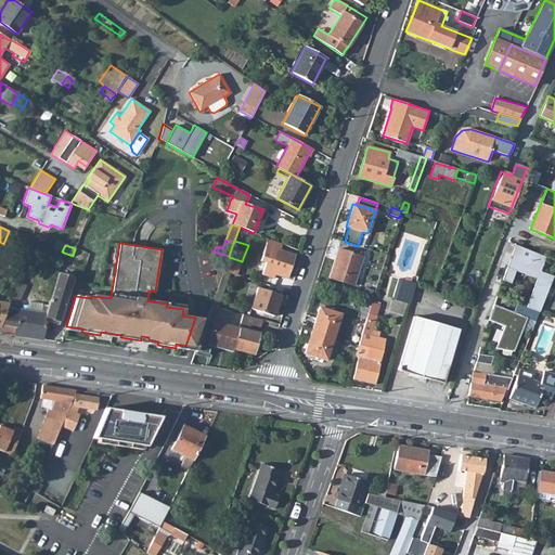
[(514,246),(508,262),(513,263),(511,270),(536,279),(526,307),(539,312),(553,276),(540,272),(544,257),(514,246)]
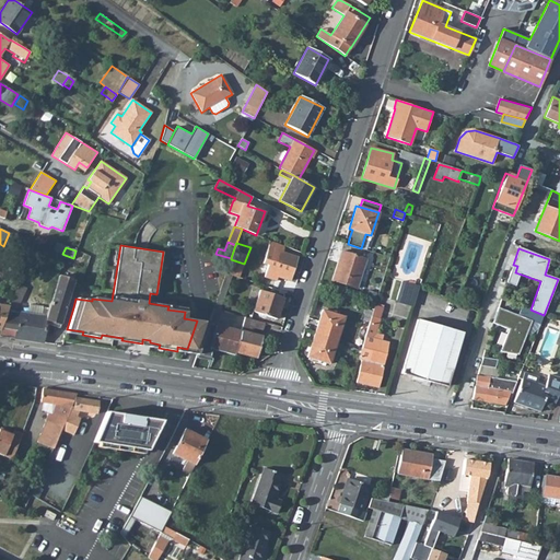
[(287,288),(296,257),(279,252),(271,273),(266,272),(264,280),(287,288)]
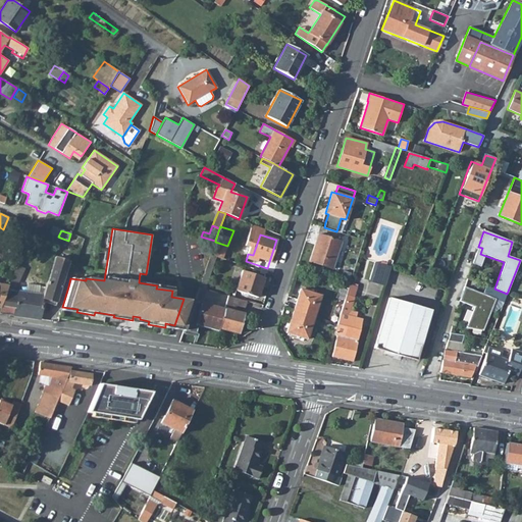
[(332,269),(342,242),(318,235),(309,261),(332,269)]
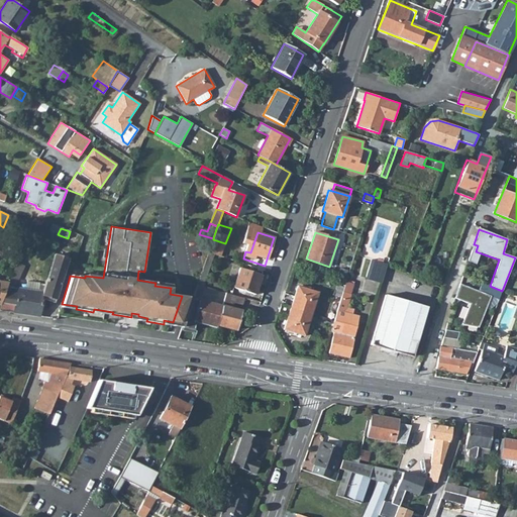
[(225,243),(213,239),(209,252),(214,253),(221,256),(225,243)]
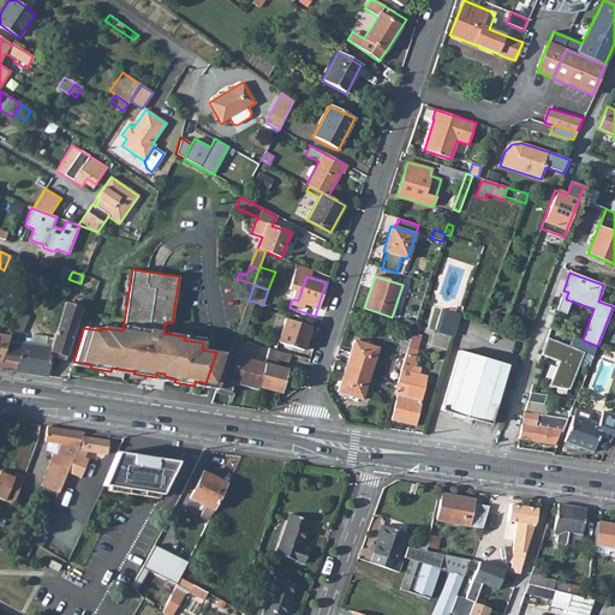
[(240,341),(255,302),(249,300),(234,340),(240,341)]
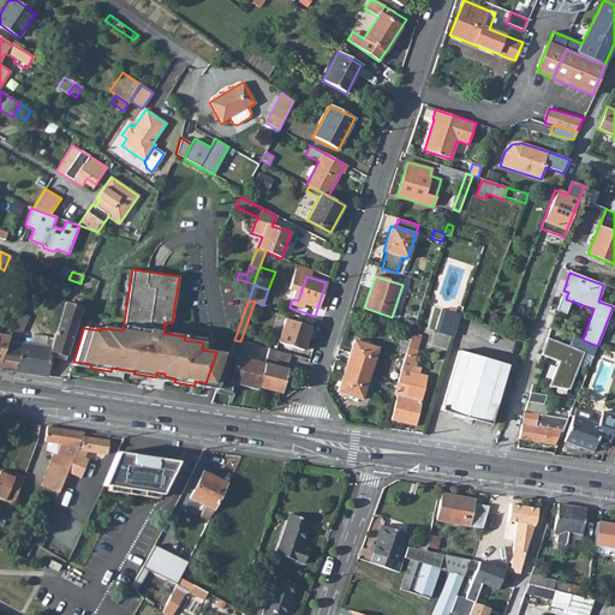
[(66,356),(81,309),(64,303),(53,339),(49,351),(66,356)]
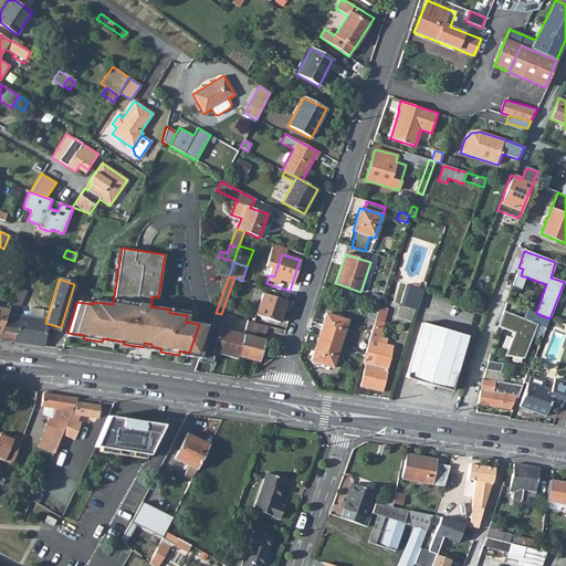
[(418,310),(423,290),(406,284),(400,304),(418,310)]
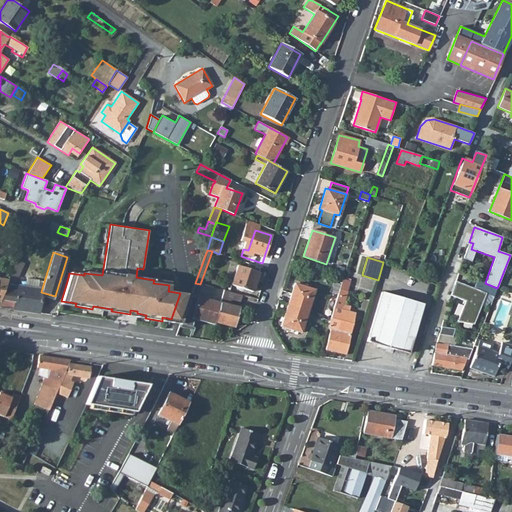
[(14,285),(23,263),(16,260),(8,280),(7,282),(0,301),(0,307),(38,313),(41,296),(41,292),(44,282),(39,281),(39,280),(27,278),(25,286),(14,285)]
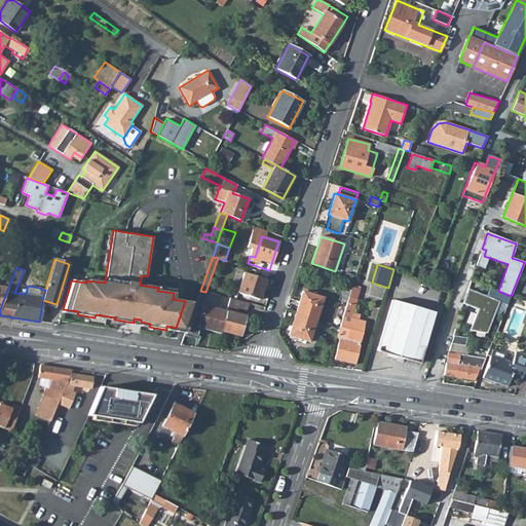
[(259,300),(266,279),(243,272),(237,293),(259,300)]
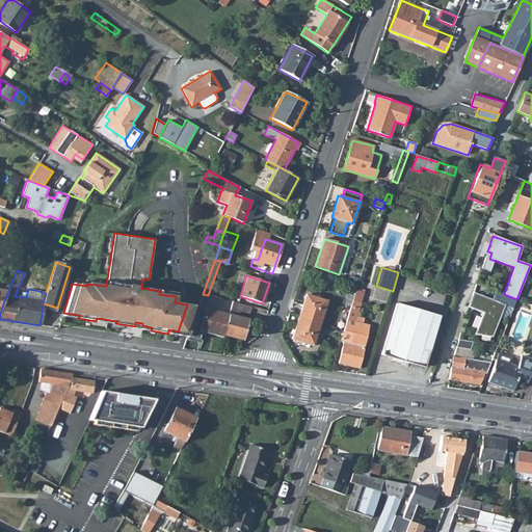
[(504,294),(495,291),(491,299),(473,292),(468,307),(483,313),(474,334),(491,337),(504,304),(512,308),(516,299),(504,294)]
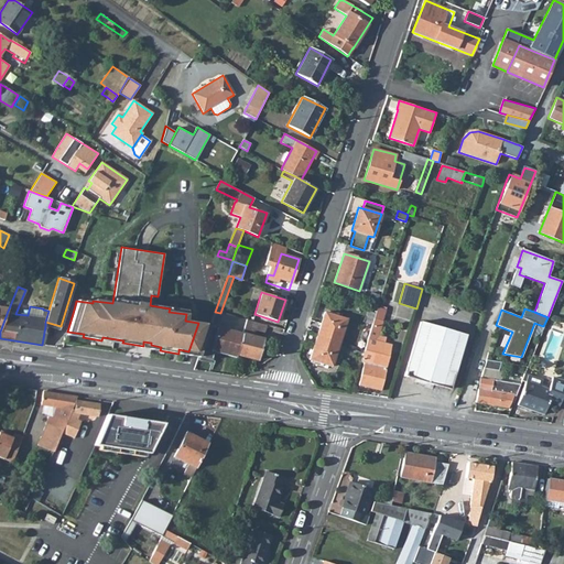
[(380,321),(383,312),(377,310),(376,311),(376,313),(373,318),(380,321)]
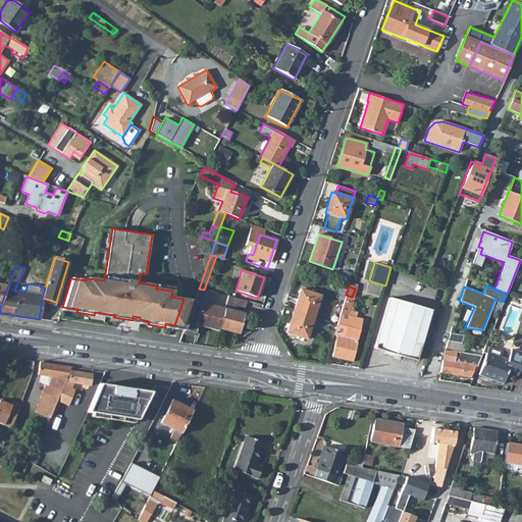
[(203,303),(206,291),(204,290),(199,289),(195,299),(195,301),(202,303),(196,324),(198,325),(218,330),(219,328),(220,325),(224,309),(203,303)]
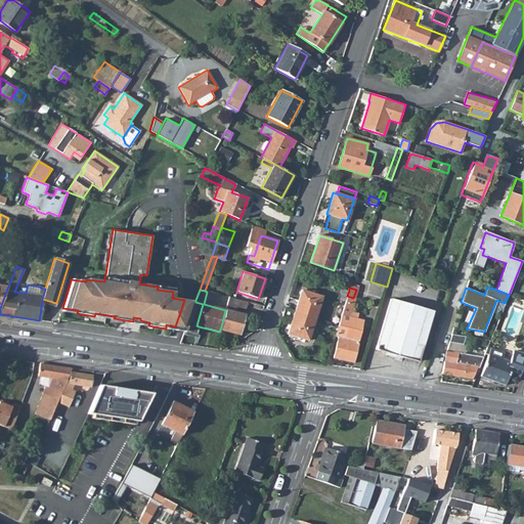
[(315,318),(322,297),(302,290),(295,312),(315,318)]
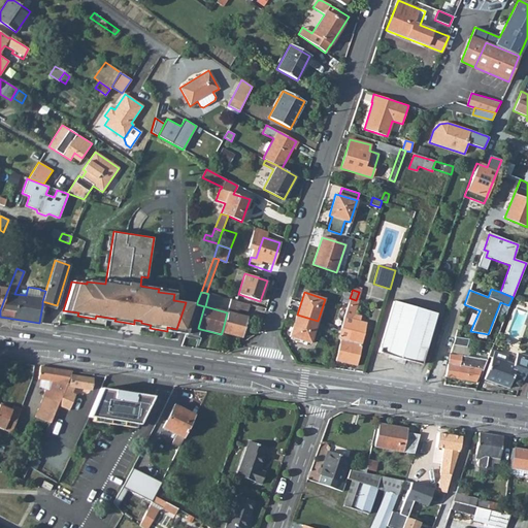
[(349,303),(350,298),(352,293),(345,292),(342,302),(349,303)]
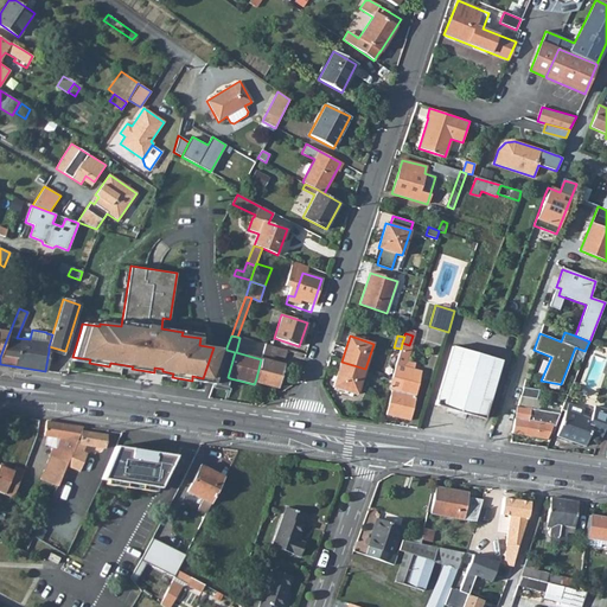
[(410,420),(421,372),(413,370),(414,364),(408,362),(410,353),(413,346),(409,345),(402,343),(401,349),(401,350),(396,365),(393,377),(389,388),(391,389),(385,415),(410,420)]
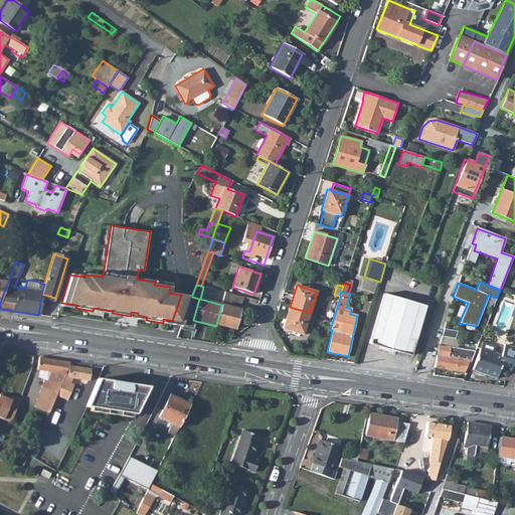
[(241,304),(243,298),(224,293),(221,305),(217,321),(223,322),(222,325),(236,329),(240,310),(231,308),(233,302),(241,304)]
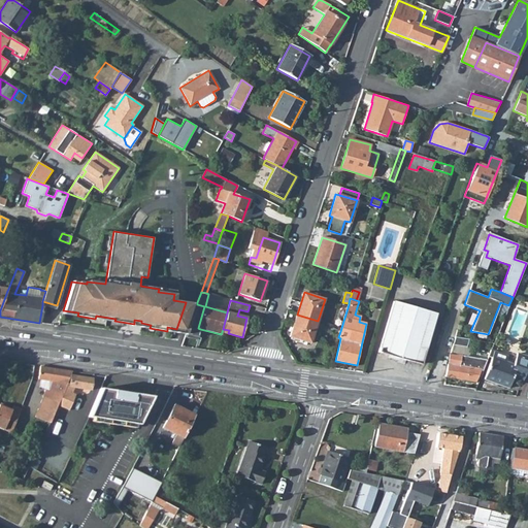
[(421,365),(435,314),(393,301),(378,352),(421,365)]
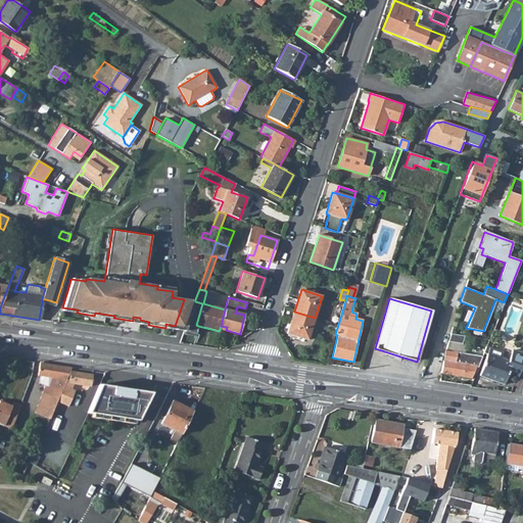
[(202,303),(195,301),(184,334),(195,335),(198,326),(196,325),(202,303)]
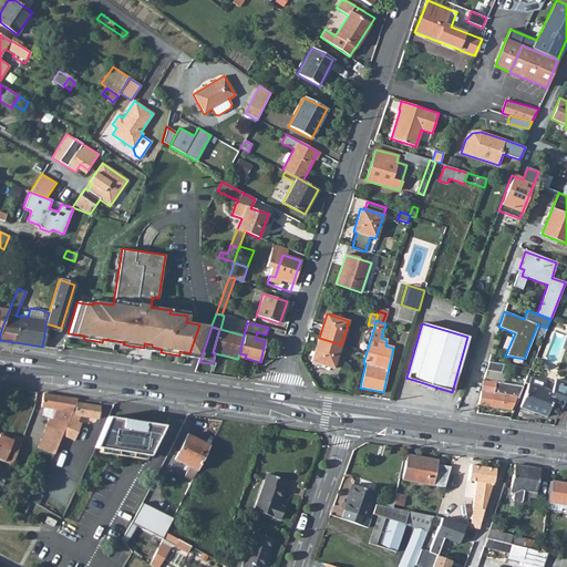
[(333,369),(341,344),(319,338),(311,362),(333,369)]
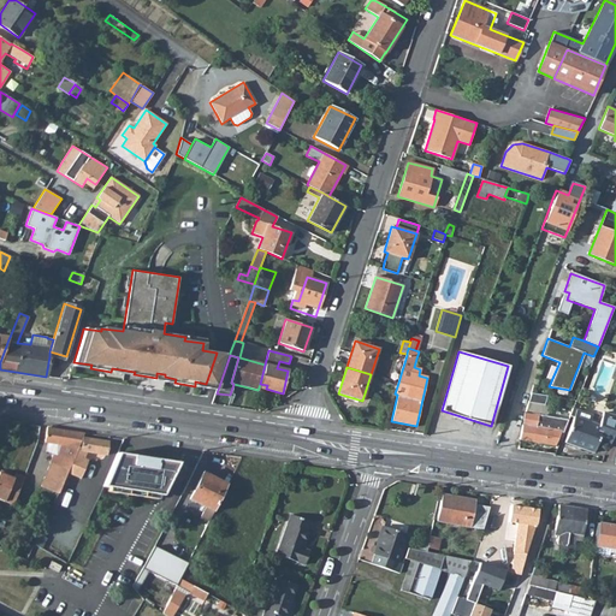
[(301,389),(307,372),(300,371),(294,388),(301,389)]
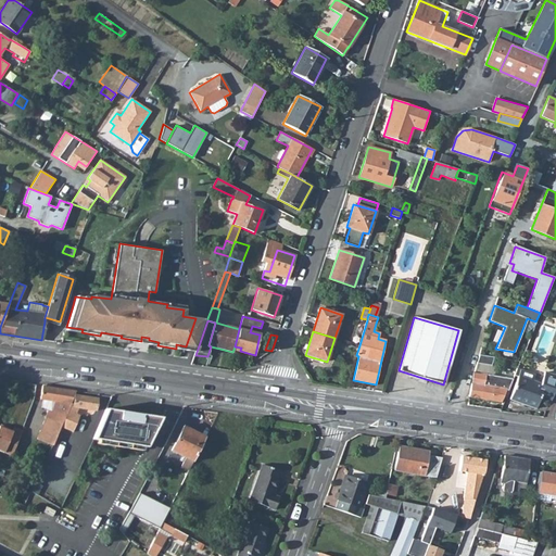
[(149,338),(141,337),(141,341),(141,343),(158,345),(159,342),(149,340),(149,338)]
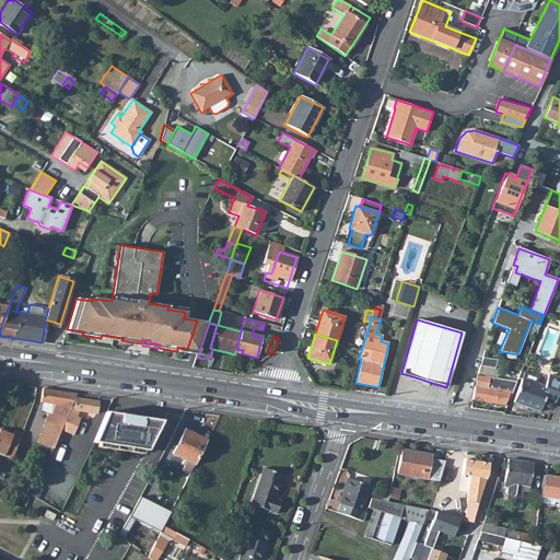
[(497,360),(481,358),(479,365),(494,369),(497,360)]
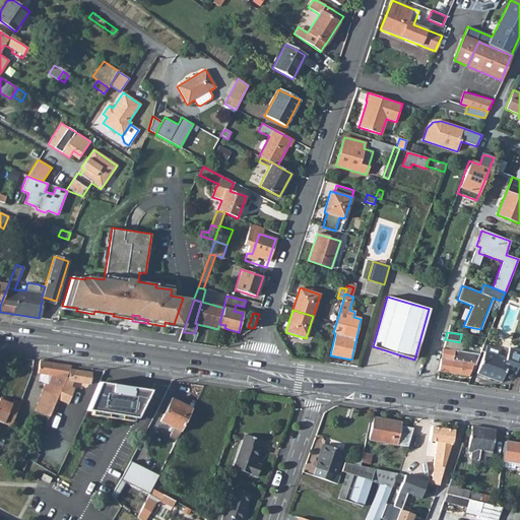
[(459,342),(445,339),(443,348),(460,351),(463,342),(459,342)]
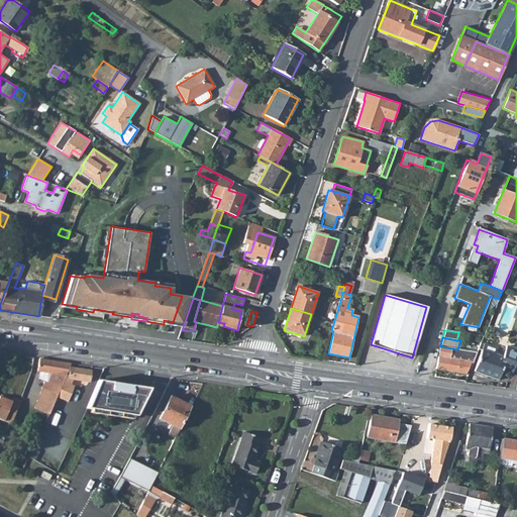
[(516,348),(506,345),(502,356),(482,349),(474,371),(498,381),(501,372),(511,375),(516,357),(516,348)]
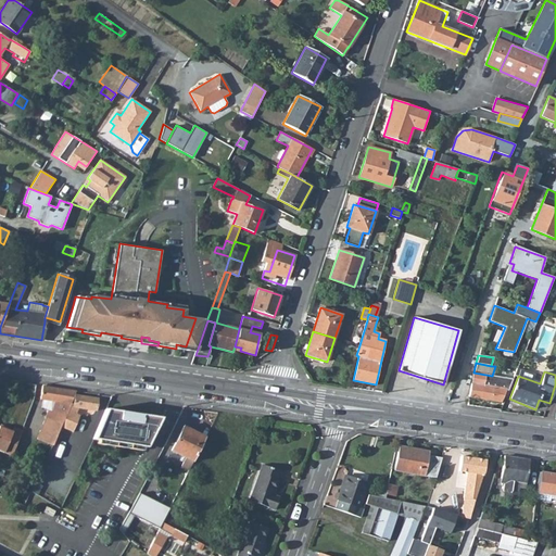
[(470,383),(468,396),(502,402),(506,391),(507,391),(513,379),(492,376),(474,373),(471,383),(470,383)]
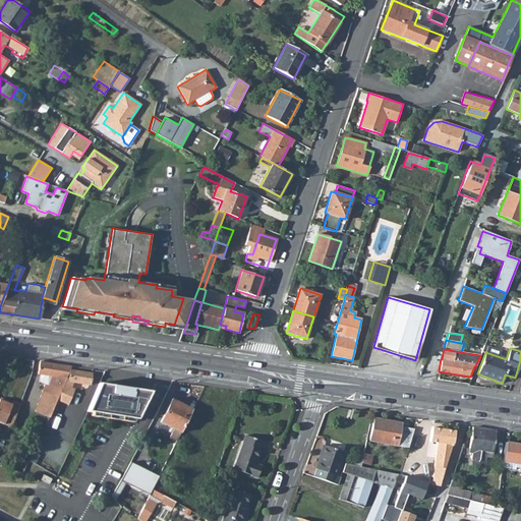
[(40,362),(38,374),(41,375),(38,382),(45,384),(41,392),(57,399),(70,370),(72,366),(40,362)]
